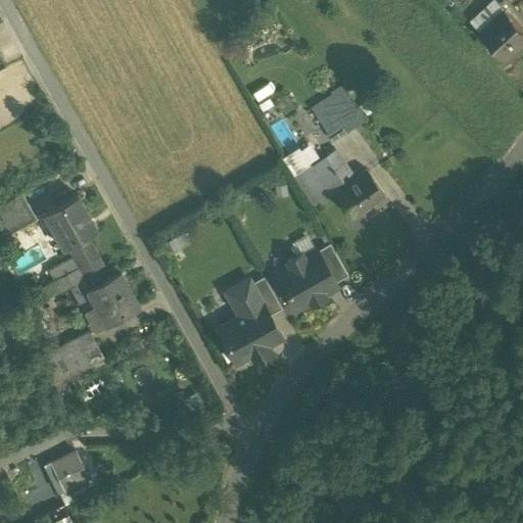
[(498,0),(491,0),(472,18),(482,30),(506,8),(498,0)]
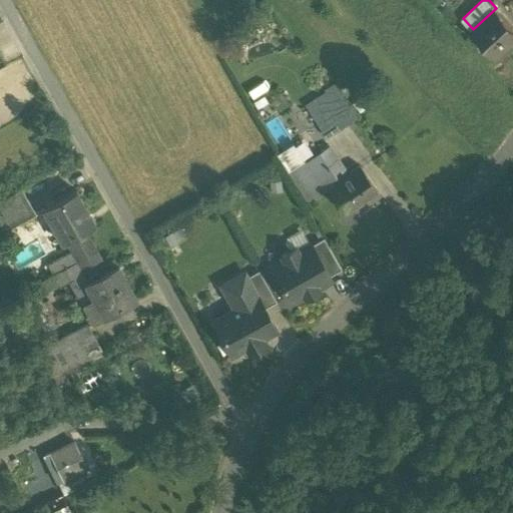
[(512,37),(512,25),(496,8),(473,29),(496,54),(512,37)]
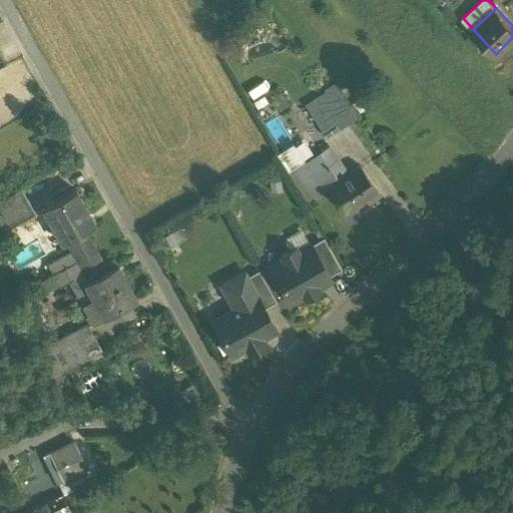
[(304,102),(311,113),(326,135),(347,121),(354,116),(339,94),(331,83),(304,102)]
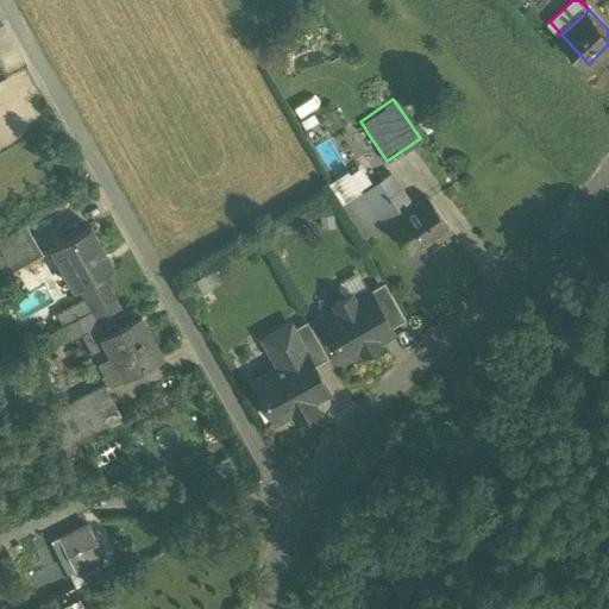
[(347,170),(328,182),(341,202),(343,202),(360,189),(347,170)]
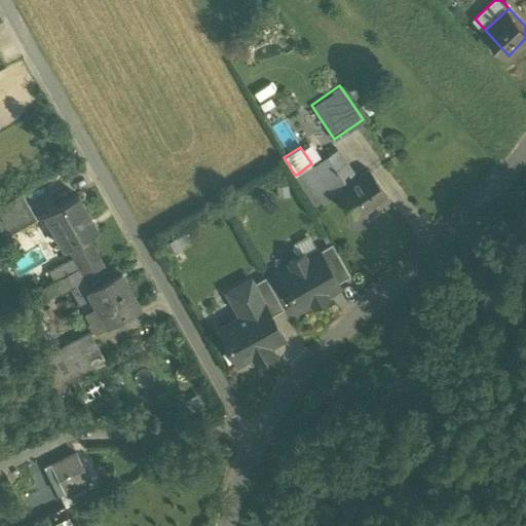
[(336,147),(311,164),(311,163),(296,175),(315,204),(336,190),(336,189),(355,176),(336,147)]
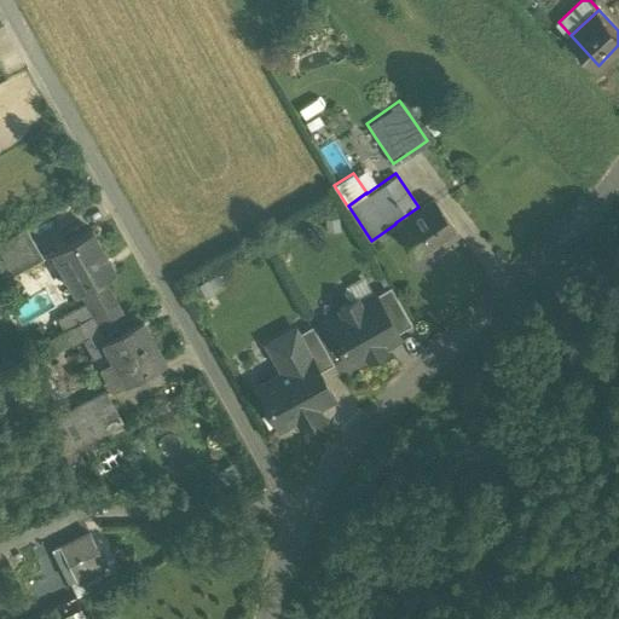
[(418,207),(395,223),(395,224),(415,253),(453,226),(434,197),(418,207)]
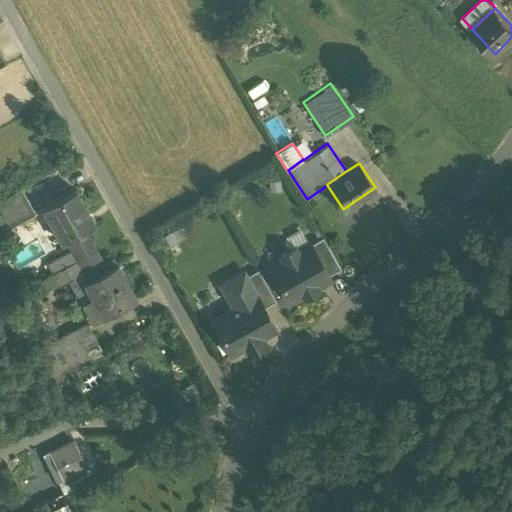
[(23,188),(0,200),(0,208),(11,228),(37,213),(23,188)]
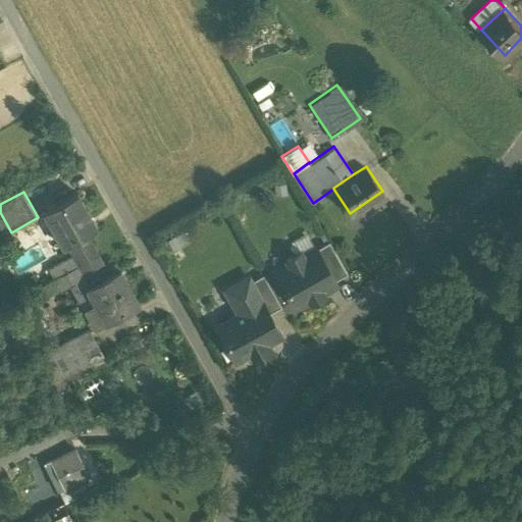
[(80,193),(44,213),(53,231),(55,230),(64,246),(68,243),(87,233),(99,226),(98,225),(97,226),(80,195),(81,194),(80,193)]
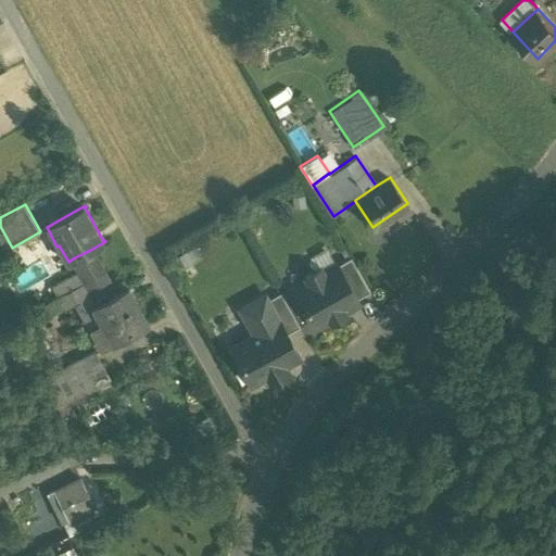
[(92,249),(73,258),(80,272),(85,279),(104,268),(92,249)]
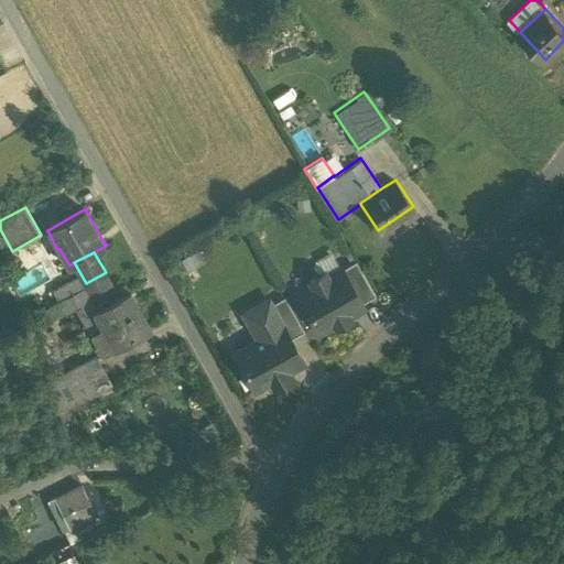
[(342,268),(359,300),(375,292),(356,260),(342,268)]
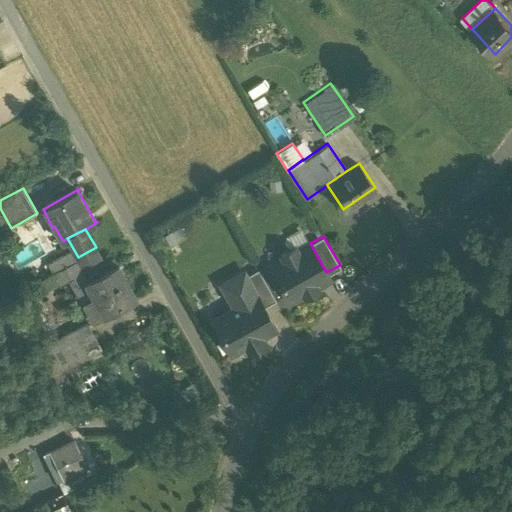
[(267,261),(290,299),(329,277),(326,272),(307,238),(267,261)]
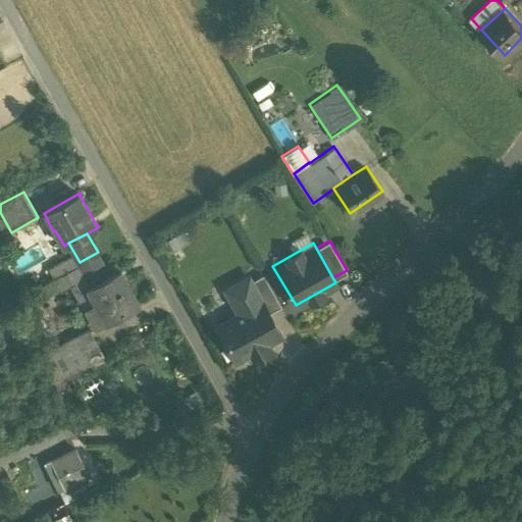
[(80,262),(54,277),(60,289),(74,280),(80,290),(118,268),(114,261),(106,266),(98,252),(80,262)]
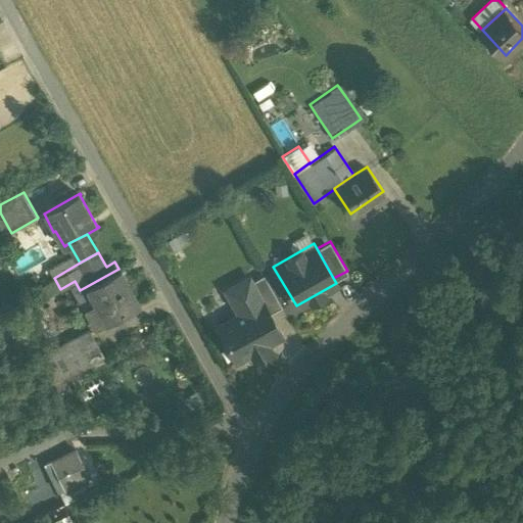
[(69,256),(49,269),(54,278),(80,263),(76,255),(69,256)]
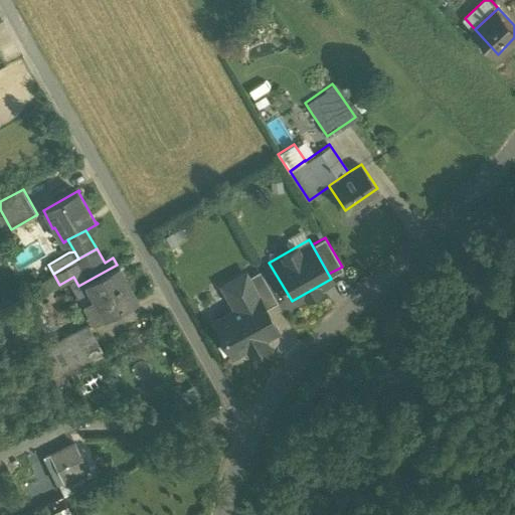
[(78,286),(74,289),(94,323),(137,298),(137,296),(135,297),(118,266),(119,265),(118,264),(117,265),(78,286)]
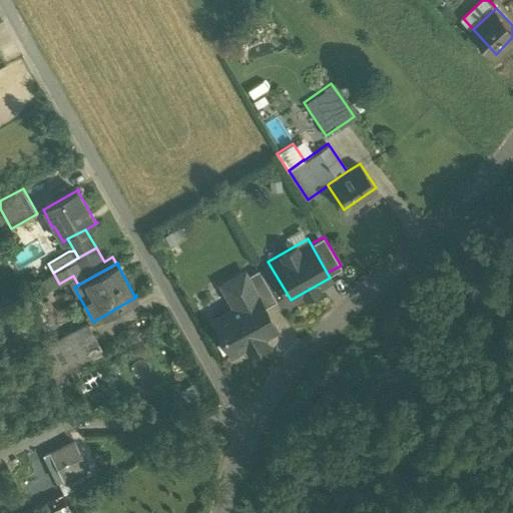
[(245,276),(264,307),(276,300),(258,269),(245,276)]
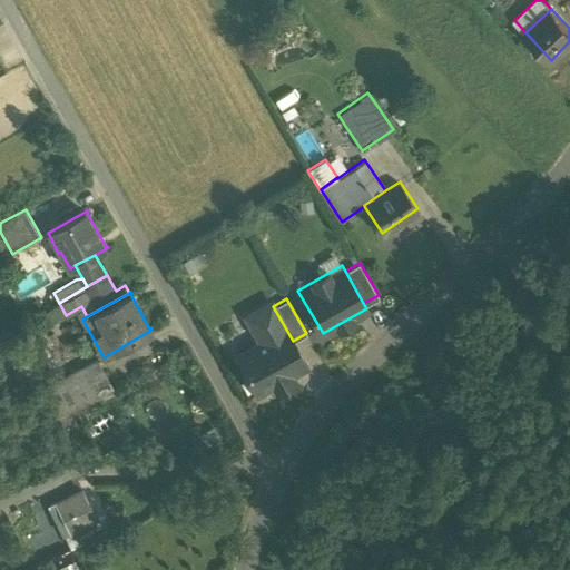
[(236,354),(257,391),(305,364),(293,341),(273,306),(271,302),(246,315),(261,341),(236,354)]
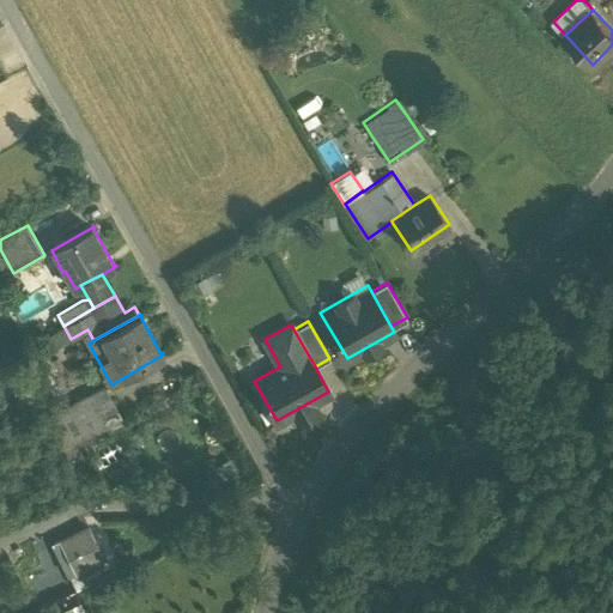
[(195,396),(193,374),(180,375),(183,399),(195,396)]
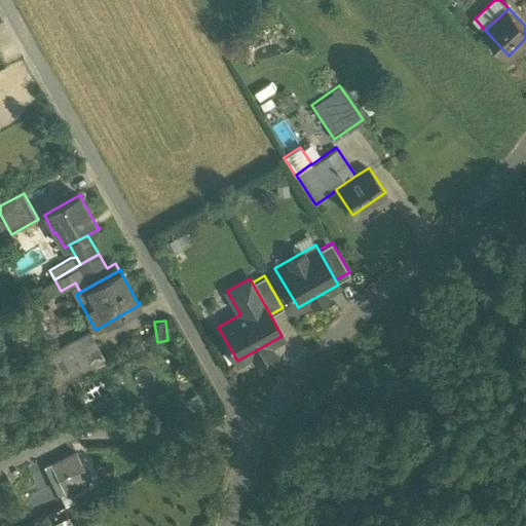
[(88,330),(42,357),(59,385),(105,360),(88,330)]
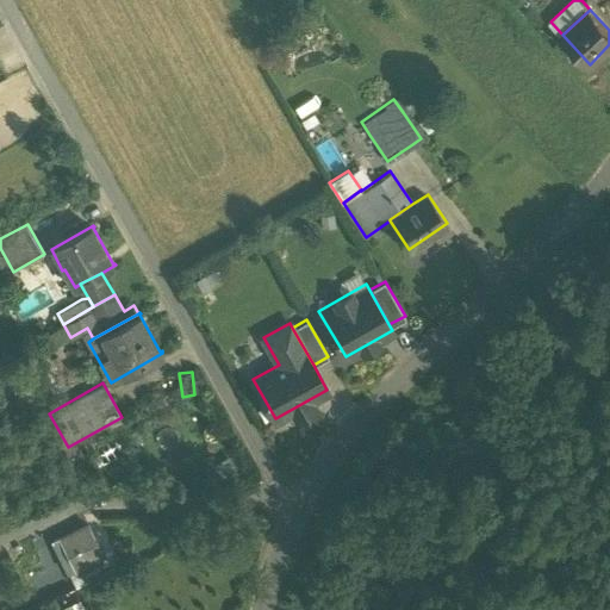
[(87,526),(58,540),(68,560),(74,571),(103,556),(87,526)]
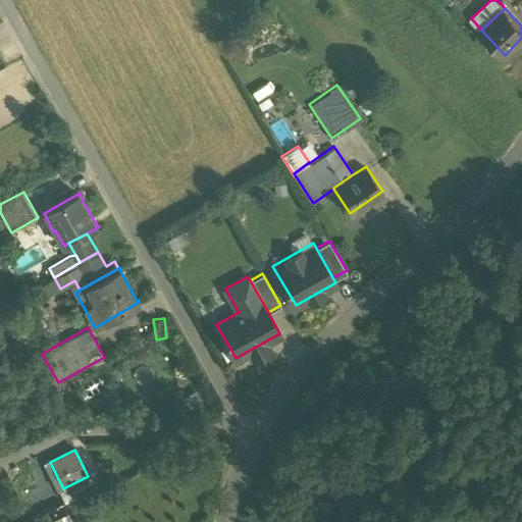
[(58,479),(50,462),(45,464),(53,481),(58,479)]
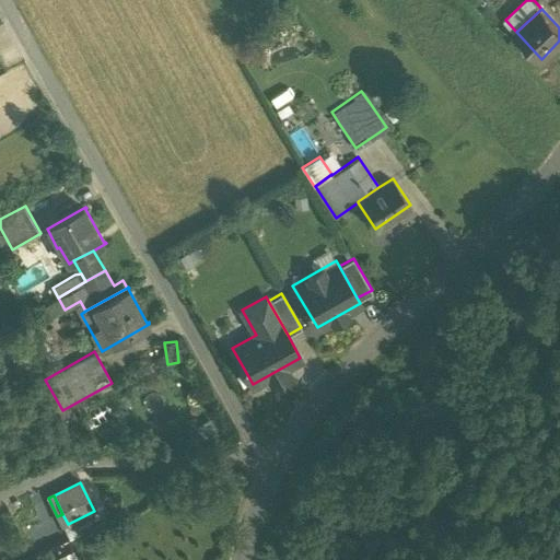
[(68,524),(62,514),(57,516),(62,526),(68,524)]
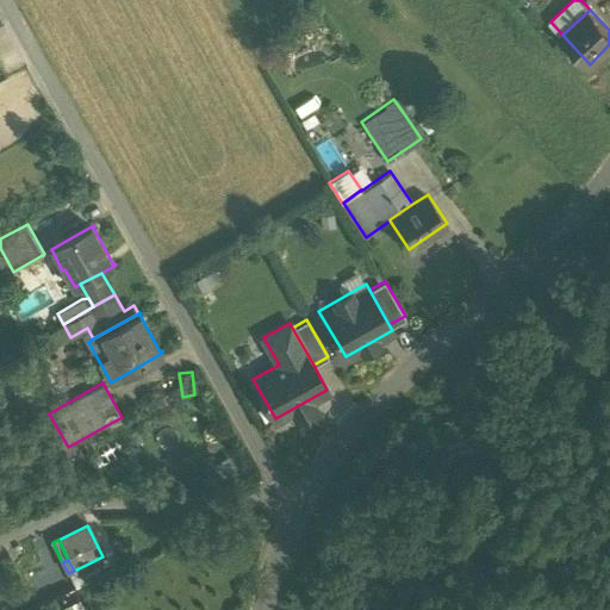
[(95,590),(78,599),(82,609),(104,609),(107,609),(103,598),(100,598),(95,590)]
